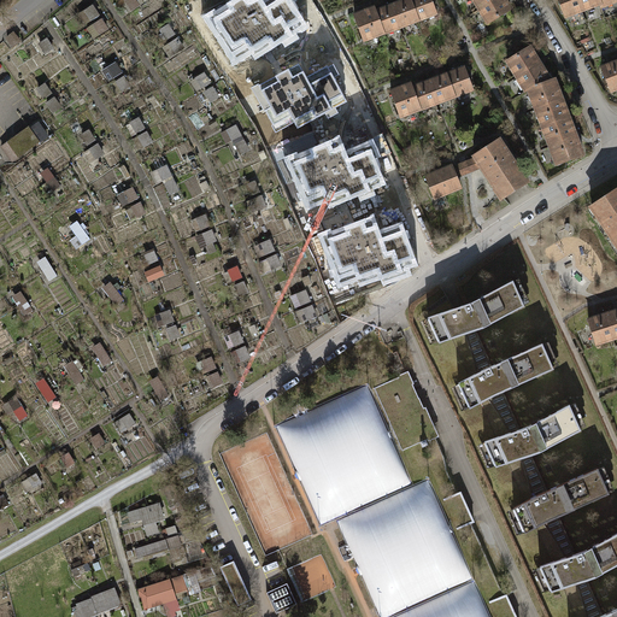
[(136,0),(127,0),(121,5),(128,15),(141,5),(136,0)]
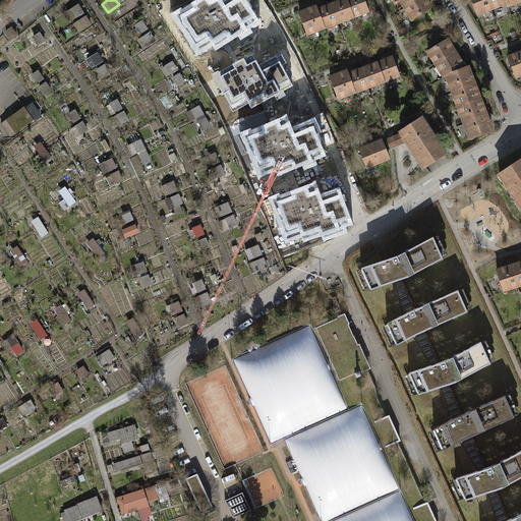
[(222,0),(205,0),(180,16),(197,43),(207,36),(216,50),(259,21),(245,0),(234,0),(226,5),(222,0)]
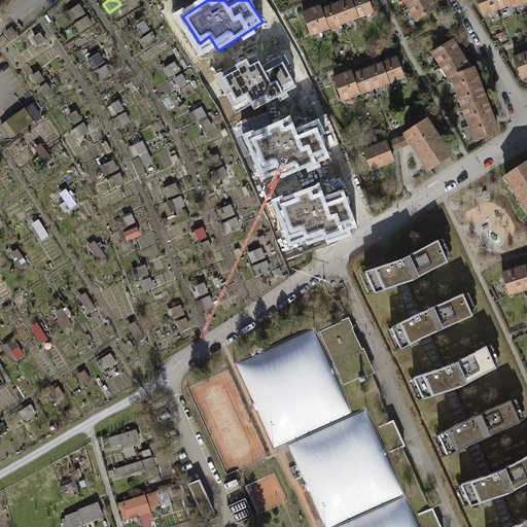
[(345,0),(335,4),(341,22),(356,16),(349,0),(345,0)]
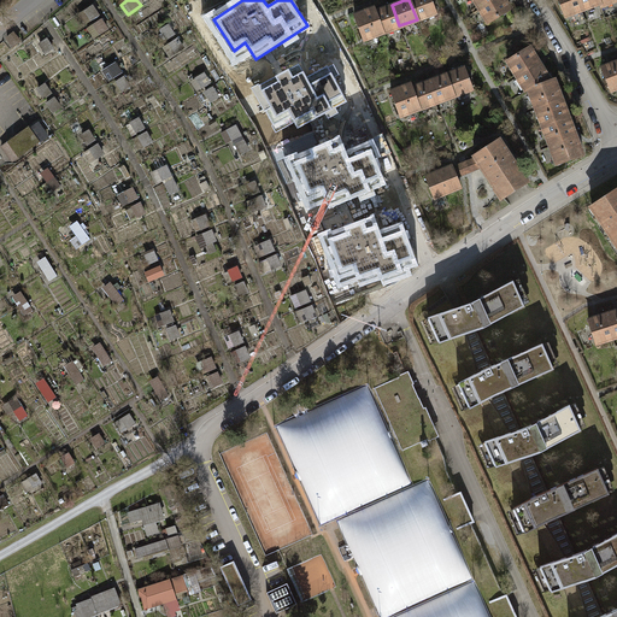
[(409,0),(417,19),(434,13),(429,0),(409,0)]
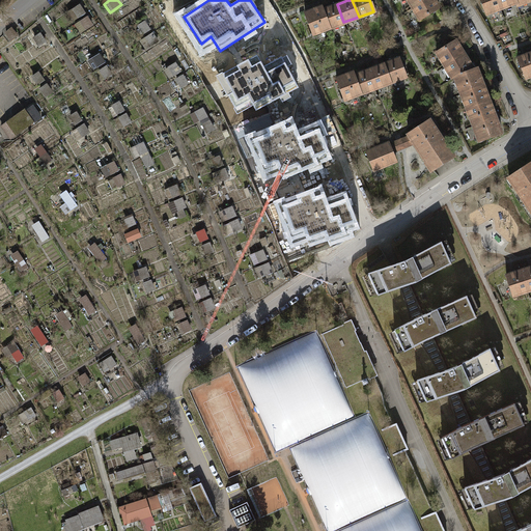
[(440,8),(434,0),(422,0),(413,7),(420,21),(440,8)]
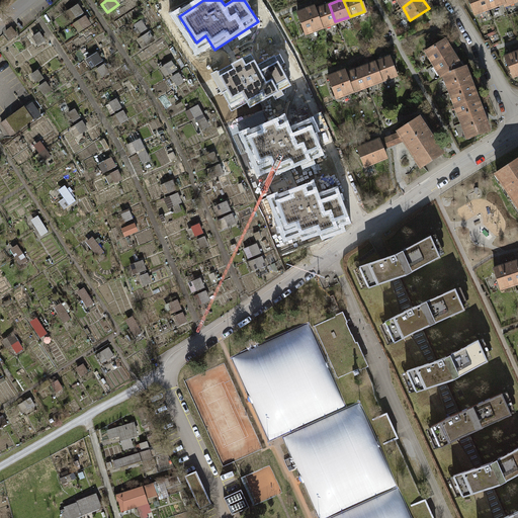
[(468,0),(475,14),(490,8),(486,0),(468,0)]
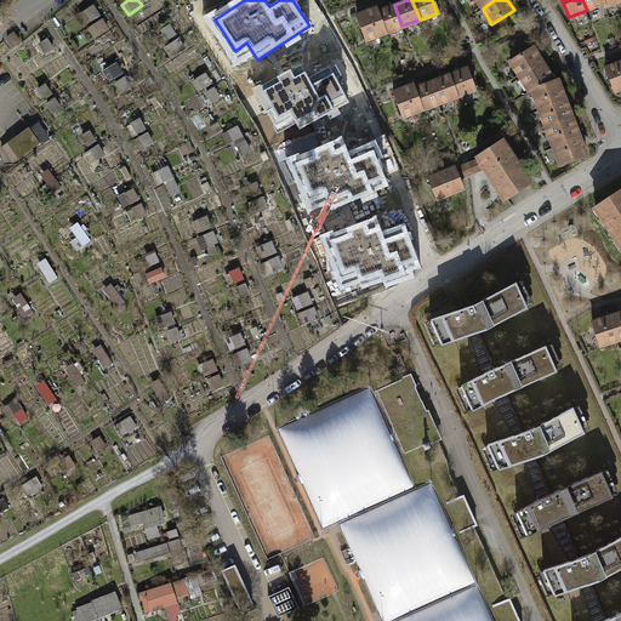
[(93,5),(80,16),(86,26),(101,15),(93,5)]
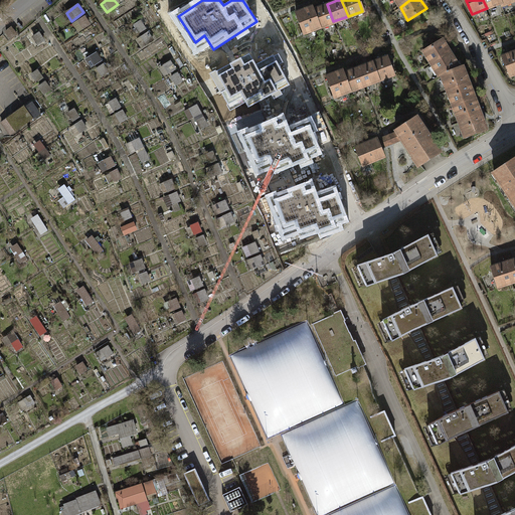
[(312,10),(319,27),(333,21),(327,4),(312,10)]
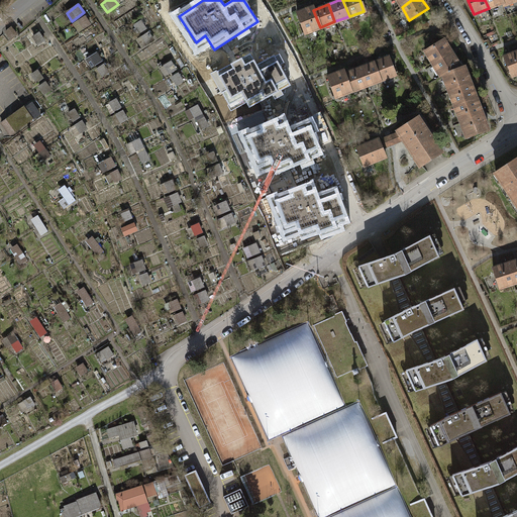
[(320,27),(313,10),(312,6),(295,13),(303,33),(320,27)]
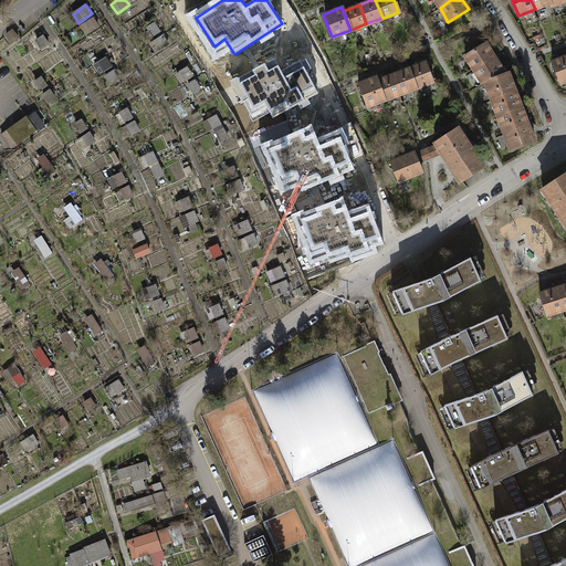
[(93,18),(81,27),(86,35),(100,27),(93,18)]
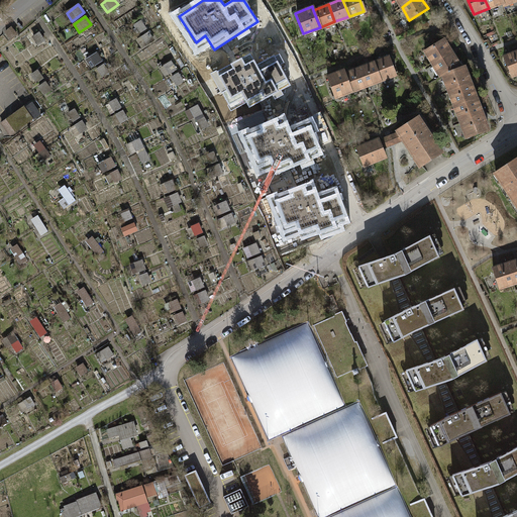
[(9,28),(4,32),(9,38),(14,34),(9,28)]
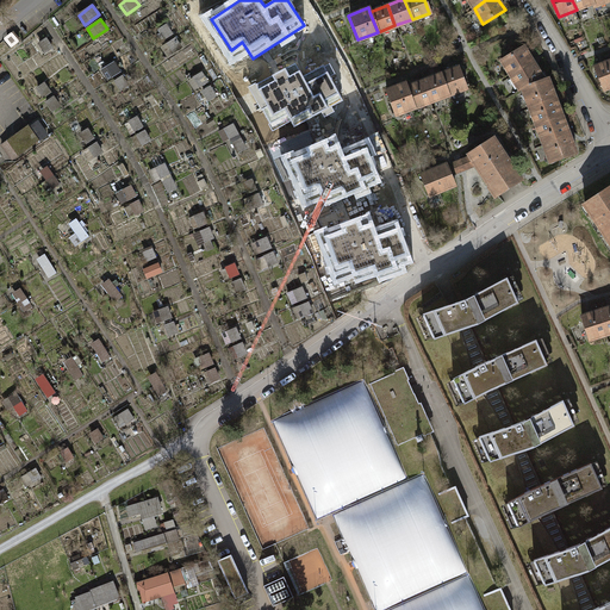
[(47,38),(38,44),(45,54),(54,49),(47,38)]
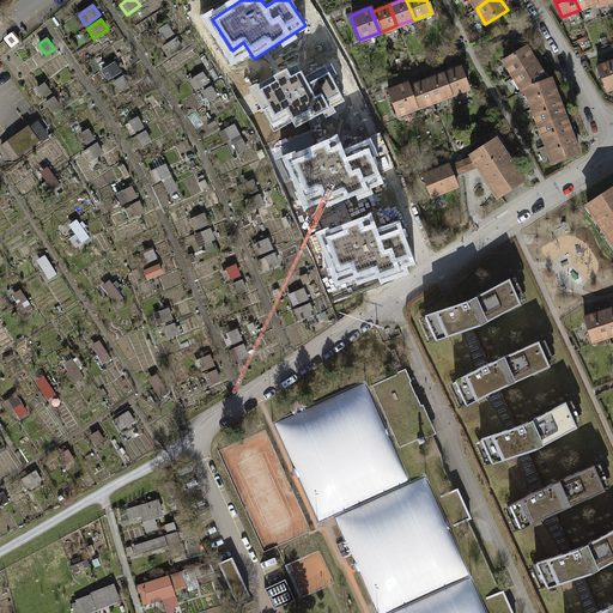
[(176,38),(163,48),(169,58),(183,48),(176,38)]
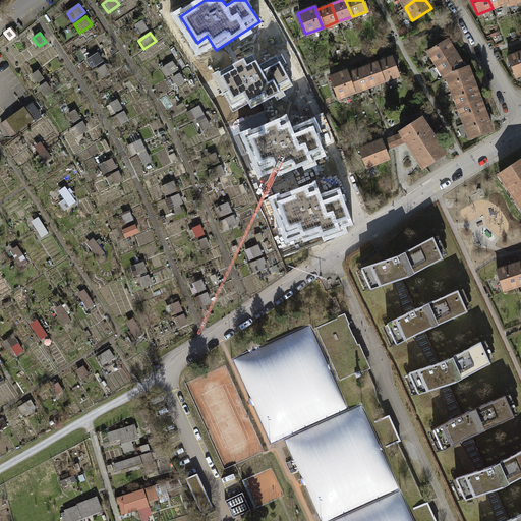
[(436,63),(455,52),(448,40),(428,51),(436,63)]
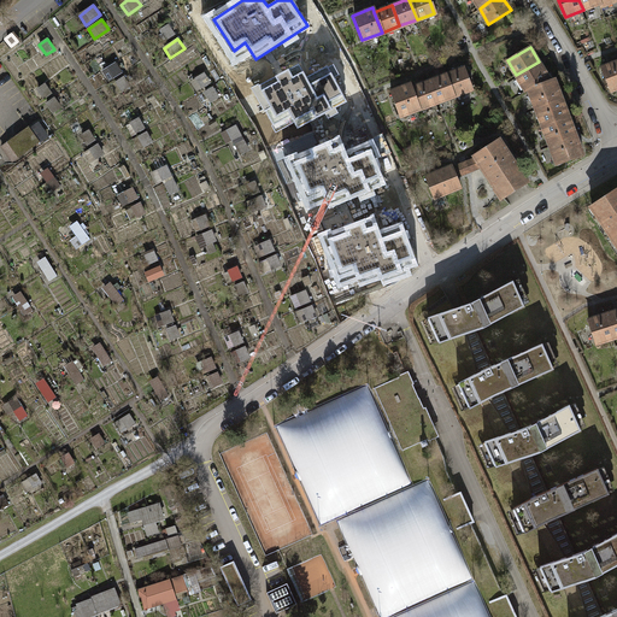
[(610,92),(616,88),(616,60),(600,68),(610,92)]
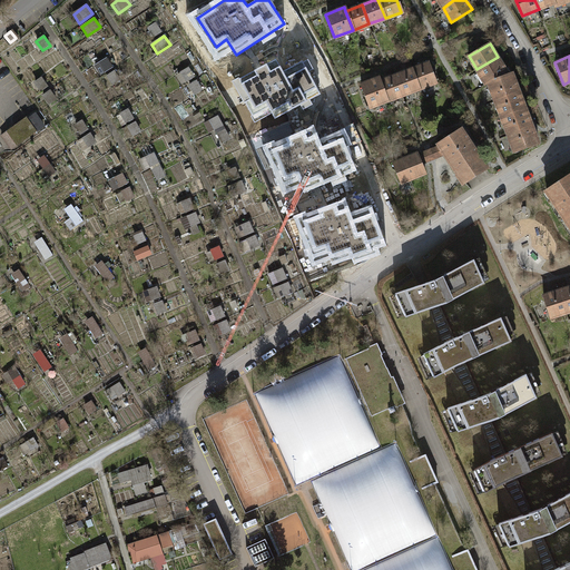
[(498,57),(477,69),(484,84),(489,81),(510,74),(498,57)]
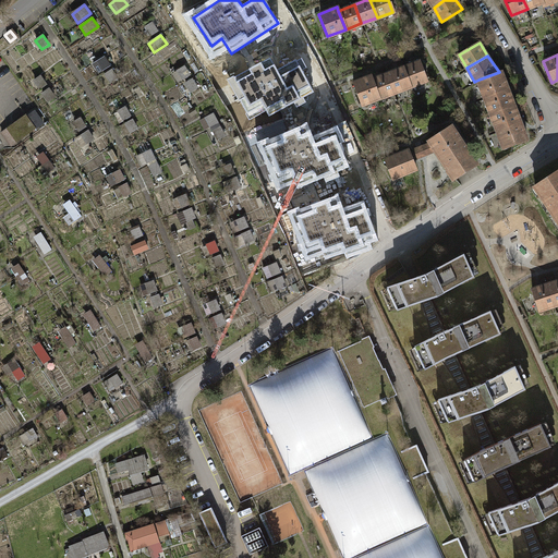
[(104,58),(92,67),(98,75),(110,67),(104,58)]
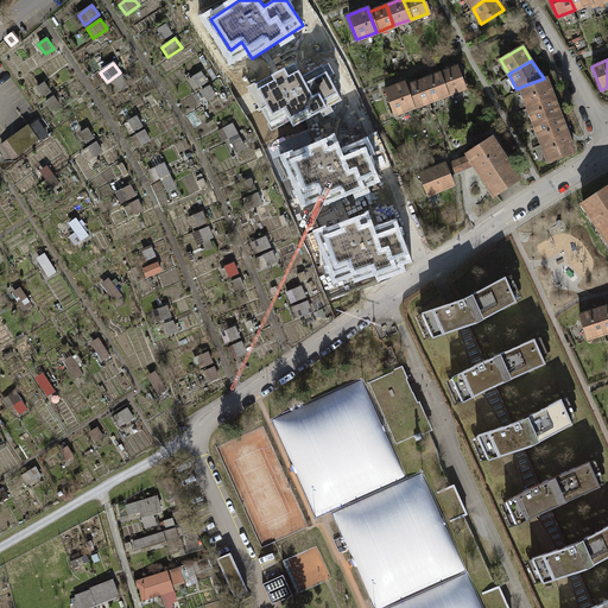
[(301,67),(255,90),(270,118),(284,109),(293,126),(344,99),(329,70),(309,81),(301,67)]
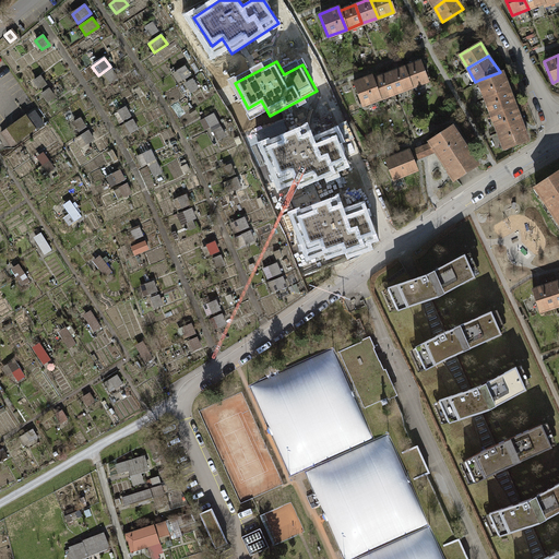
[(403,68),(411,86),(426,80),(419,61),(403,68)]
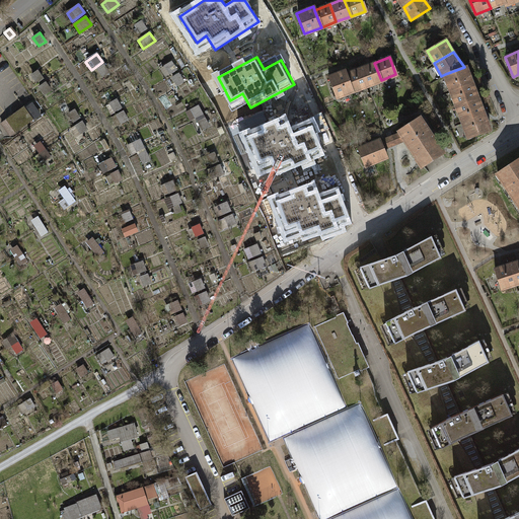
[(172,61),(161,69),(167,77),(178,69),(172,61)]
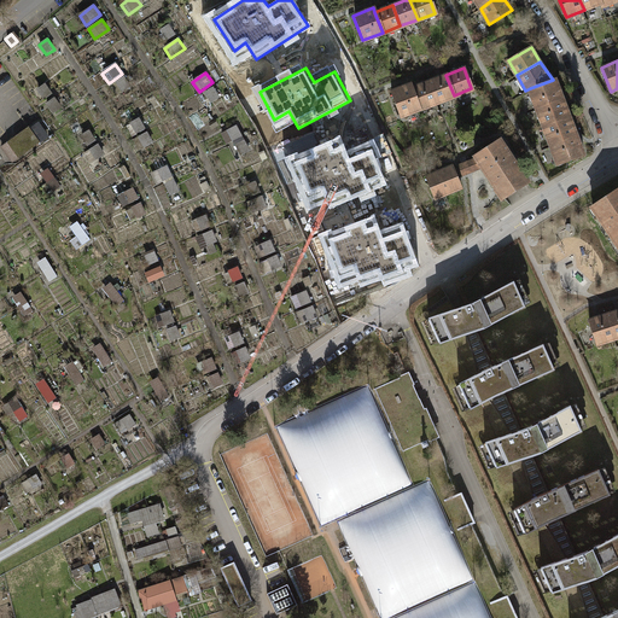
[(429,81),(436,101),(454,95),(445,75),(429,81)]
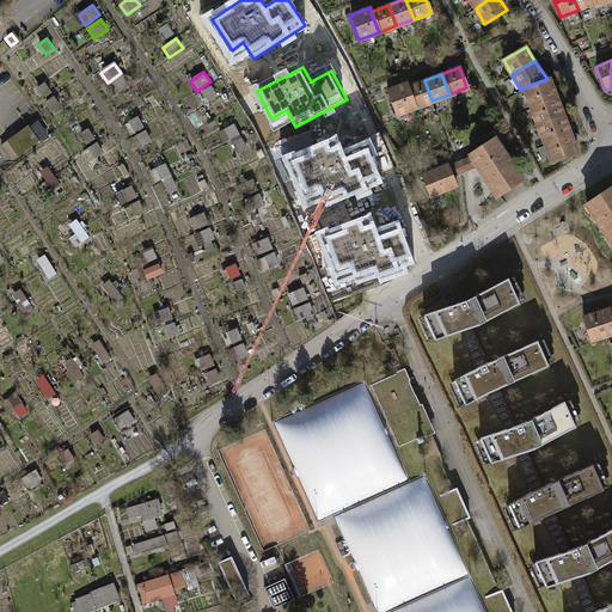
[(531,106),(556,97),(550,78),(548,79),(525,87),(531,106)]
